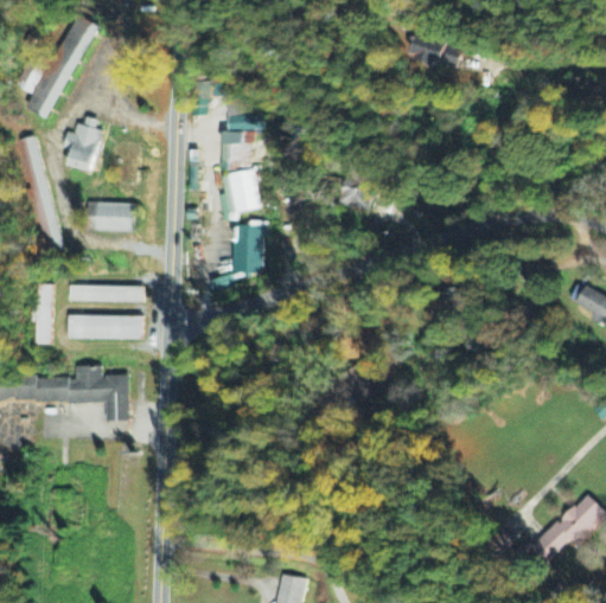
[(80,10),(101,21),(48,113),(27,100),(80,10)]
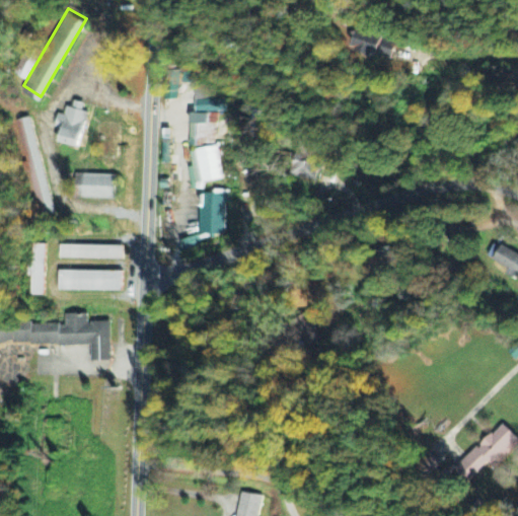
[(389,59),(396,41),(360,25),(352,45),(389,59)]
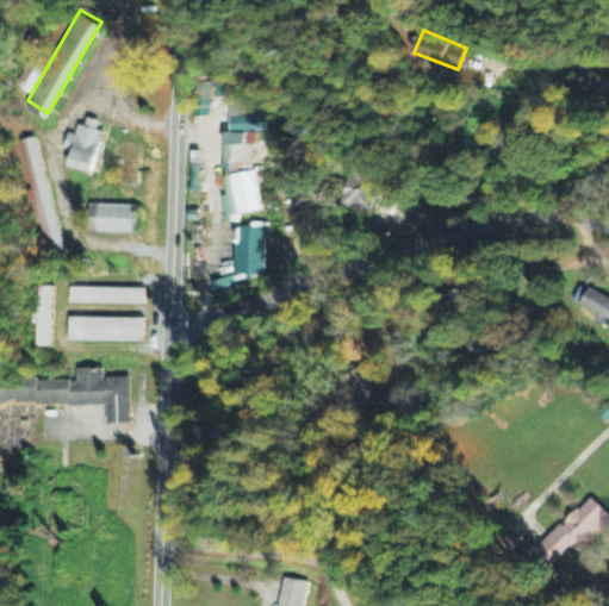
[(68,158),(92,167),(105,125),(97,123),(100,116),(87,111),(85,120),(79,119),(75,129),(68,126),(63,143),(73,145),(68,158)]
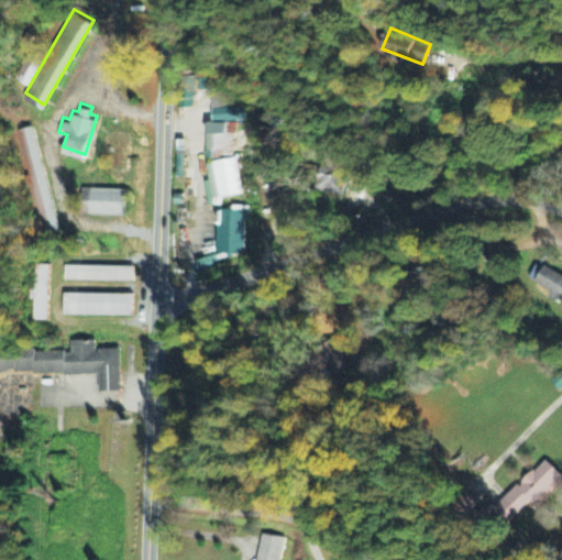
[(211,119),(239,119),(239,106),(210,107),(211,119)]
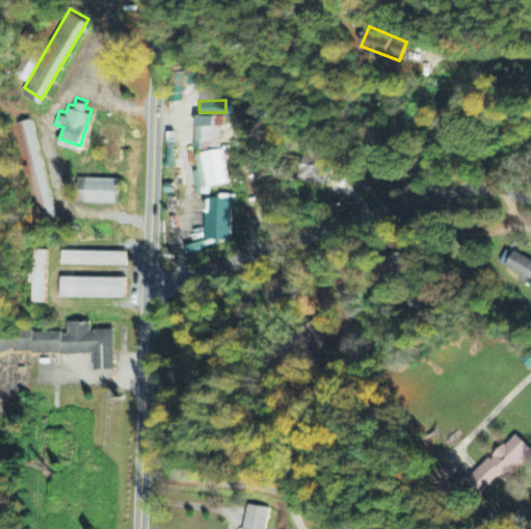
[(12,120),(41,217),(58,212),(29,114),(12,120)]
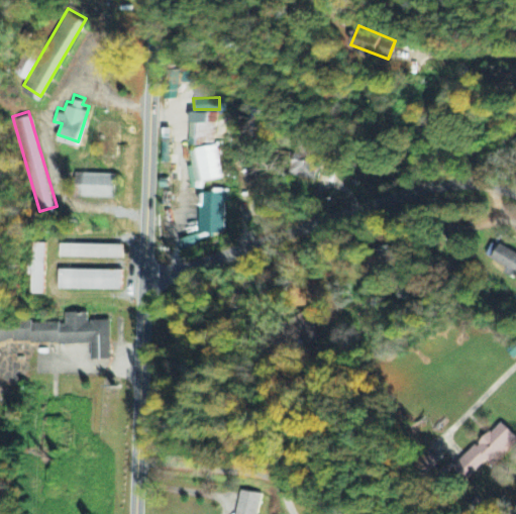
[(189,111),(189,144),(212,143),(211,111),(189,111)]
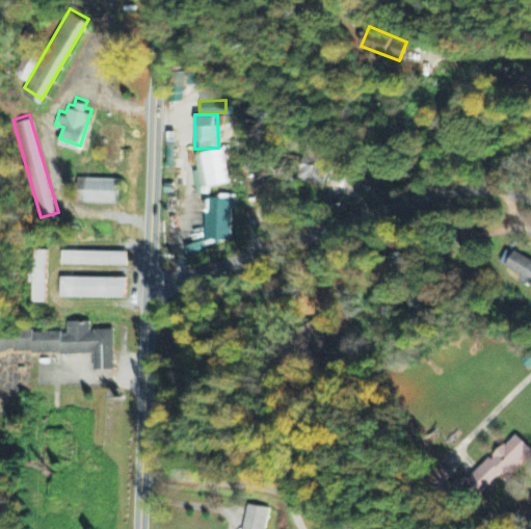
[(328,148),(304,143),(298,178),(323,182),(328,148)]
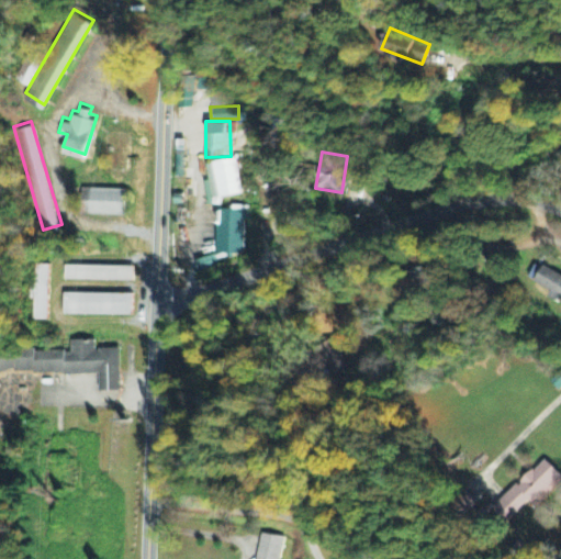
[(206,204),(219,201),(217,197),(240,191),(233,156),(203,161),(206,180),(202,180),(206,204)]
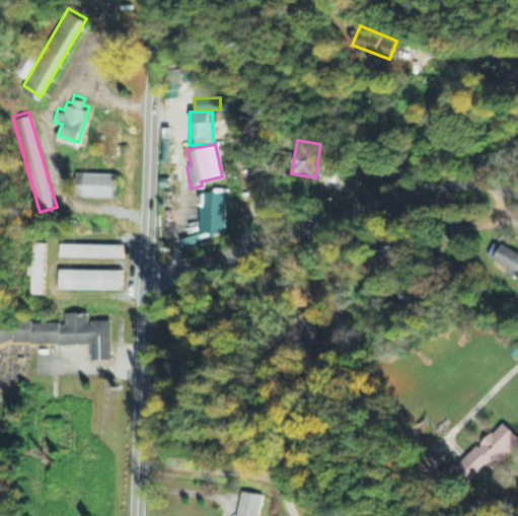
[(78,193),(116,195),(117,170),(79,168),(78,193)]
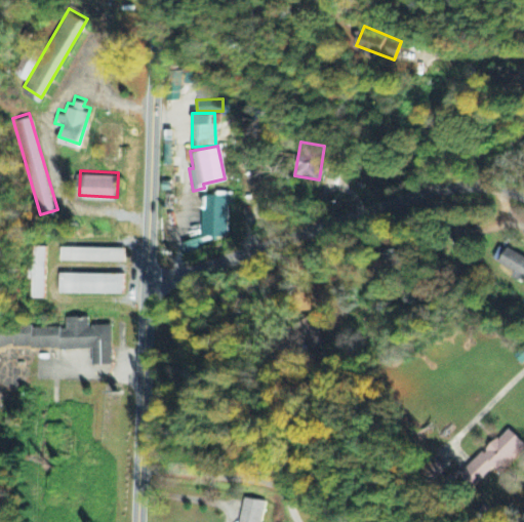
[(225,237),(224,203),(231,203),(231,190),(214,190),(214,194),(205,194),(205,208),(200,208),(200,242),(201,242),(201,237),(225,237)]
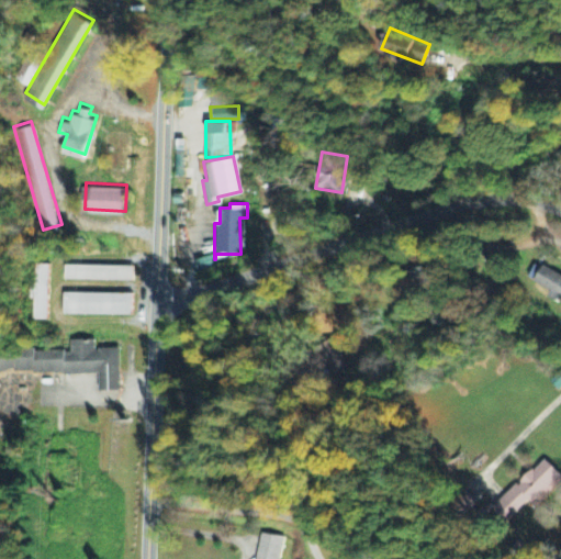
[(408,263),(411,276),(430,271),(427,258),(408,263)]
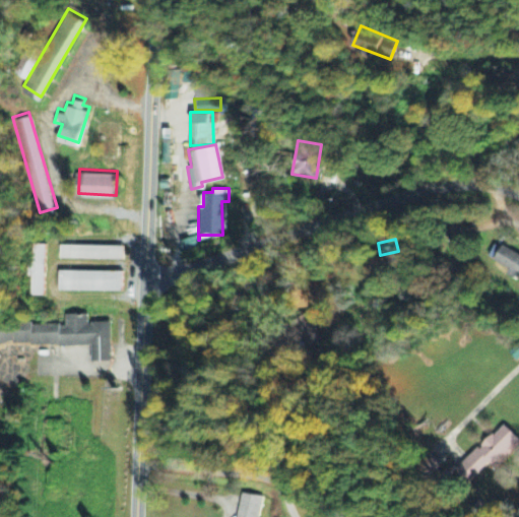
[(30,262),(26,262),(25,274),(30,274),(30,295),(43,295),(44,243),(31,242),(30,262)]
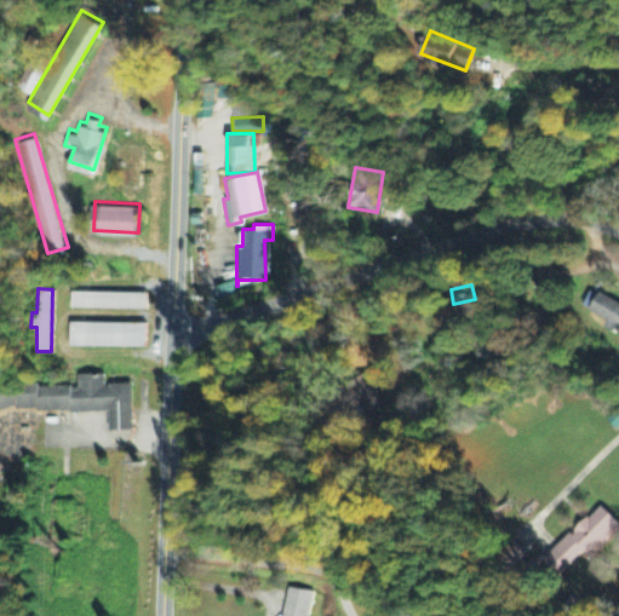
[(144,308),(145,292),(70,289),(69,306),(144,308)]
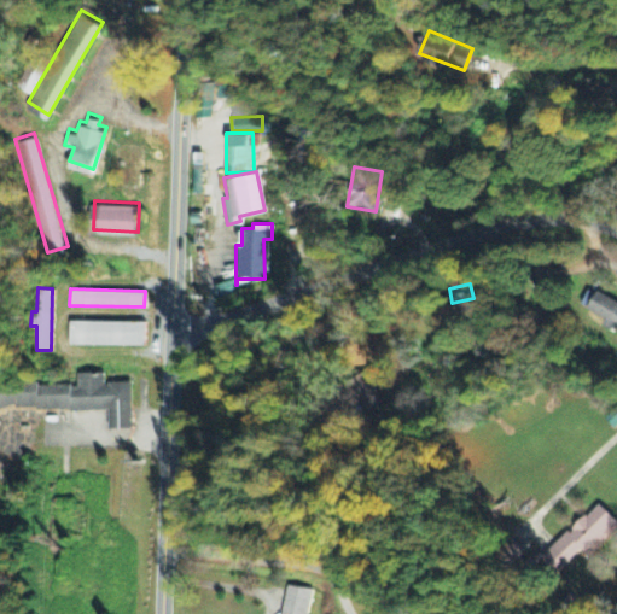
[(587,309),(606,317),(604,322),(616,328),(616,299),(595,290),(587,309)]
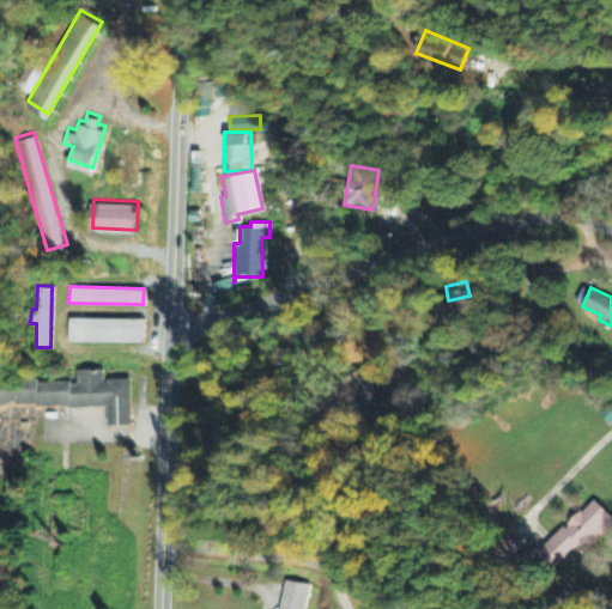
[(67,341),(143,342),(143,318),(68,317),(67,341)]
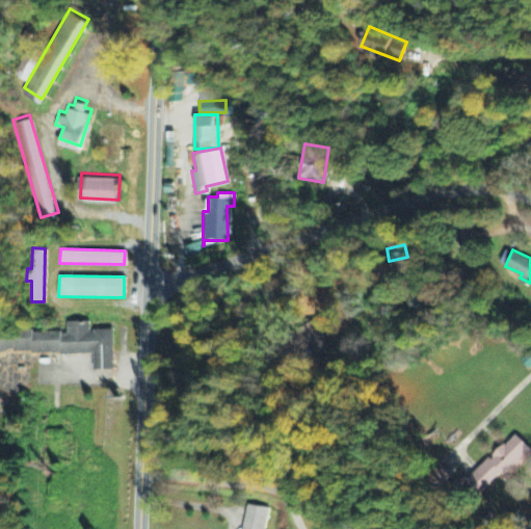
[(91,364),(113,364),(113,324),(94,324),(94,327),(90,327),(90,316),(68,317),(68,328),(61,328),(61,326),(33,327),(32,324),(19,325),(0,328),(0,348),(11,345),(15,346),(30,346),(31,349),(60,348),(61,350),(91,350),(91,364)]
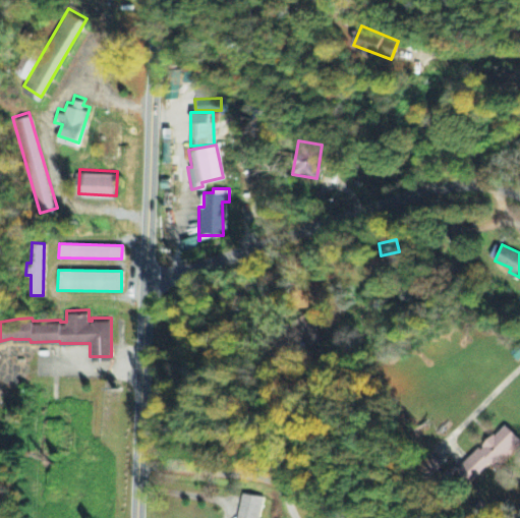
[(307,347),(324,339),(310,310),(294,319),(307,347)]
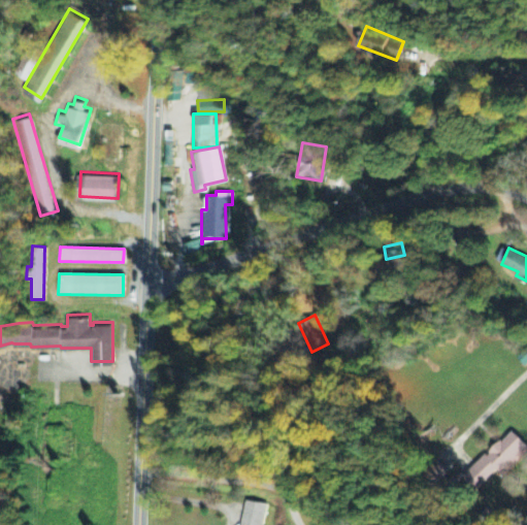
[(526,444),(509,427),(462,477),(475,488),(496,466),(503,473),(526,448),(526,444)]
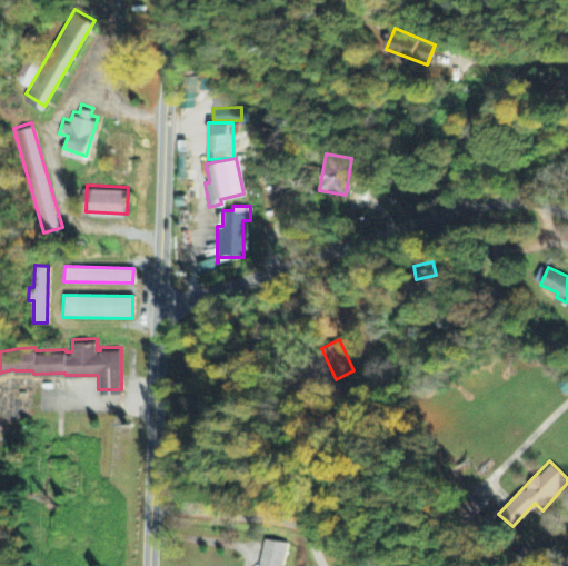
[(257,565),(263,533),(287,537),(281,565),(257,565)]
